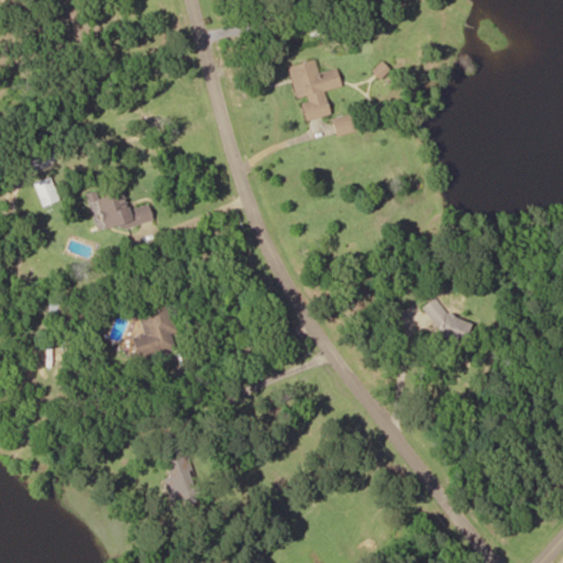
[(287,66),(295,100),(297,100),(302,120),(328,114),(322,90),(337,87),(332,69),(317,73),(313,59),(287,66)]
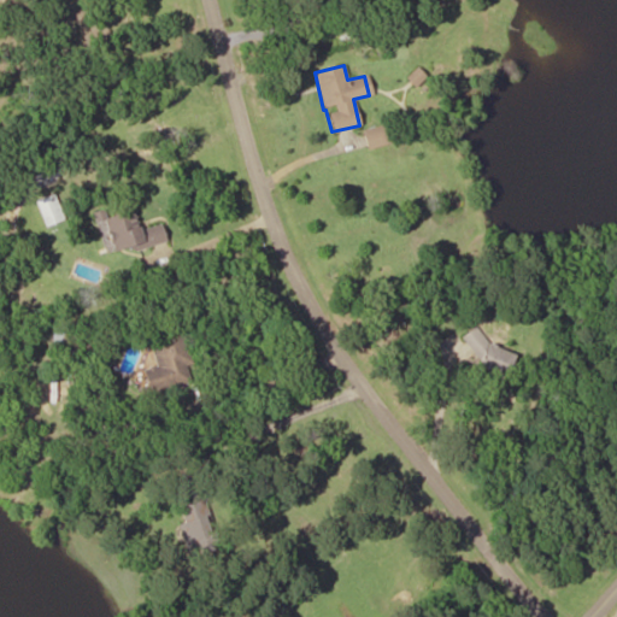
[(360,131),(365,148),(392,141),(387,123),(360,131)]
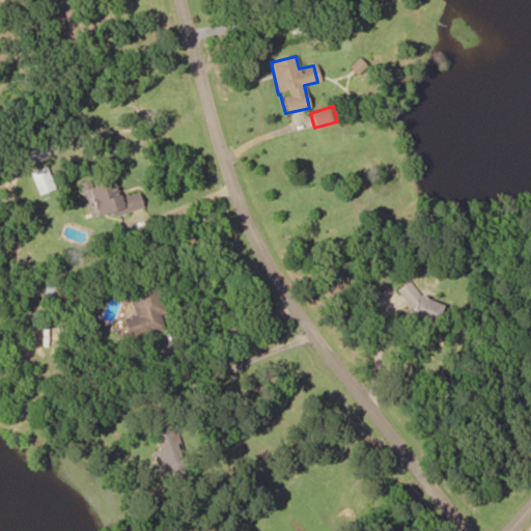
[(55,189),(46,166),(29,173),(38,195),(55,189)]
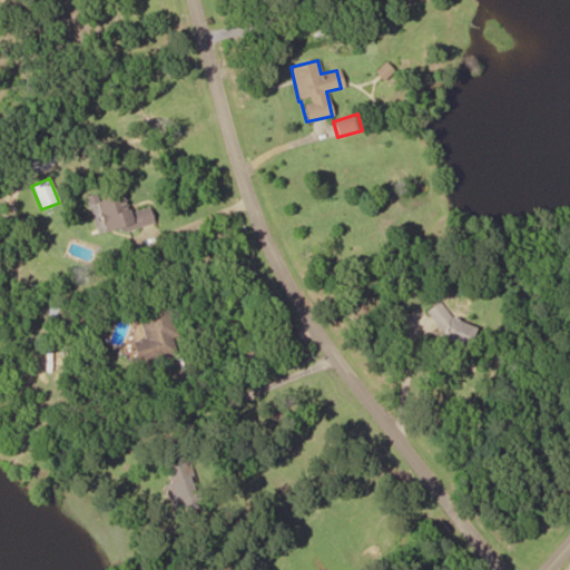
[(102,234),(151,223),(148,206),(127,212),(124,194),(95,200),(102,234)]
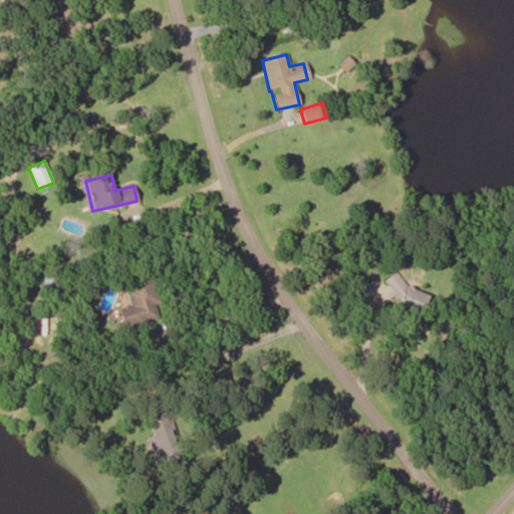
[(118,307),(121,325),(159,319),(151,274),(124,279),(130,305),(118,307)]
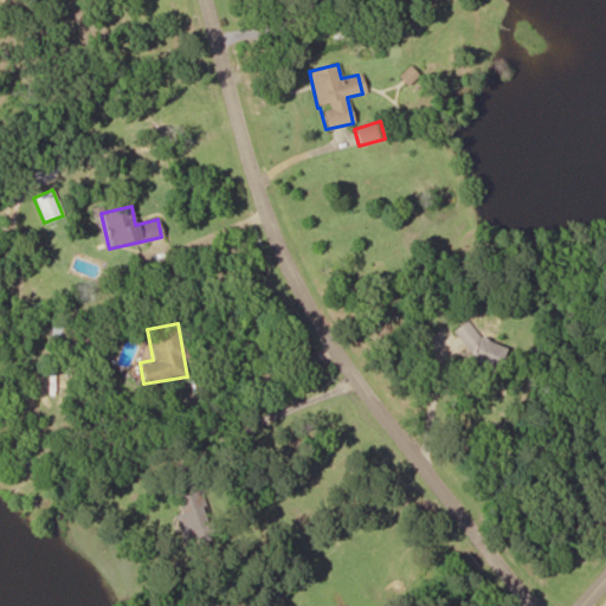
[(507,347),(459,323),(452,336),(472,347),(466,358),(495,371),(507,347)]
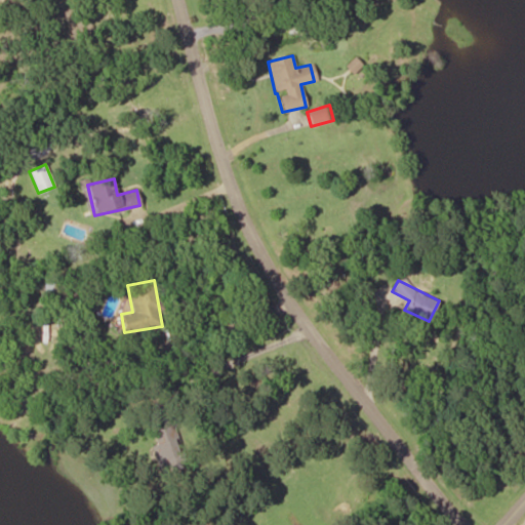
[(155,428),(155,469),(173,469),(173,428),(155,428)]
